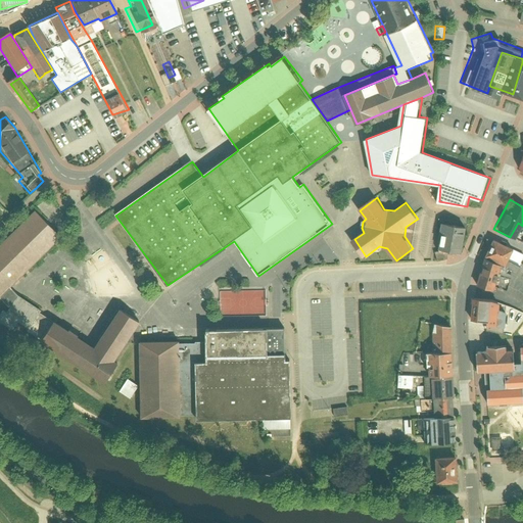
[(0,296),(9,286),(61,235),(36,210),(0,245),(0,296)]
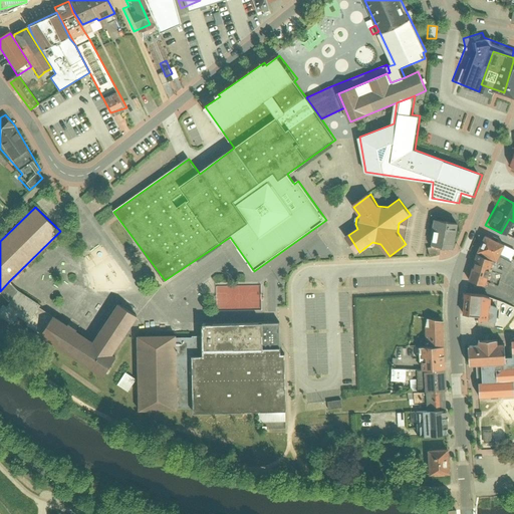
[(461,224),(435,220),(434,231),(437,232),(435,247),(457,251),(461,224)]
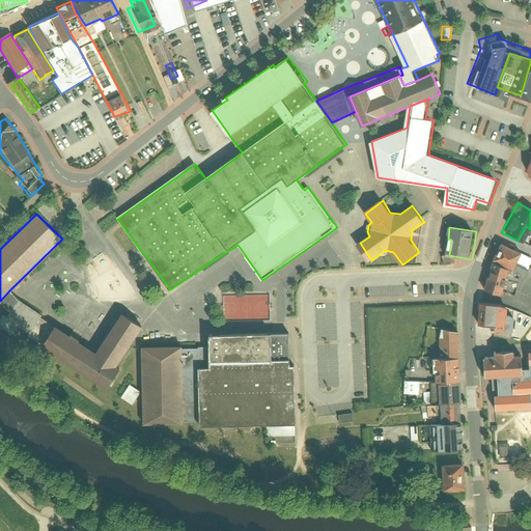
[(528,269),(530,261),(530,257),(500,243),(492,260),(511,270),(515,262),(528,269)]
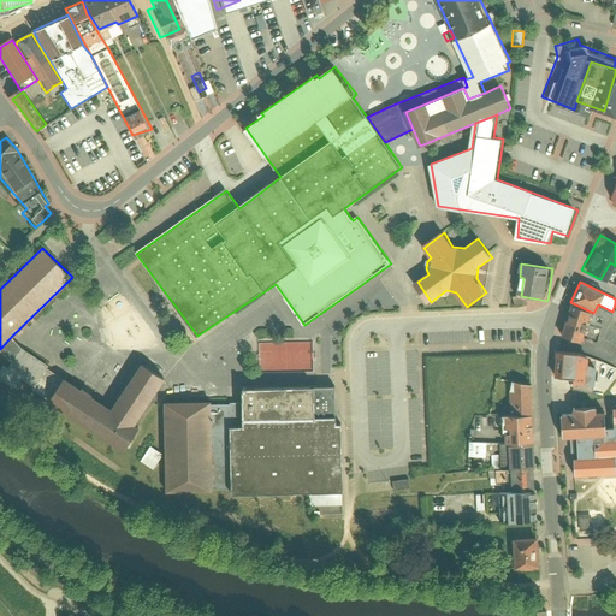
[(560,335),(580,343),(591,313),(570,304),(560,335)]
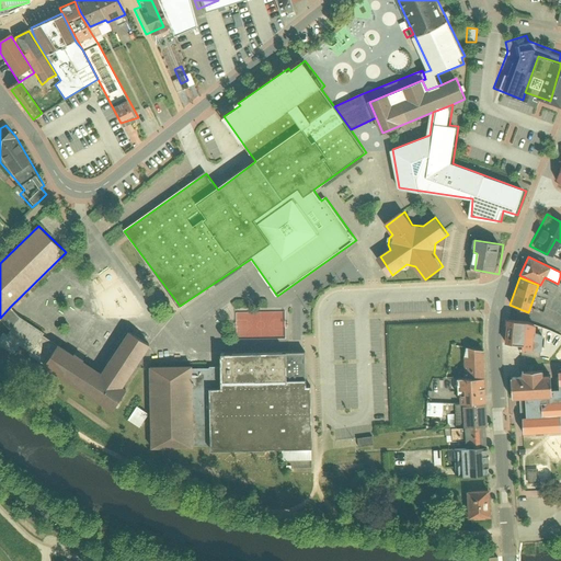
[(560,315),(560,284),(547,307),(560,315)]
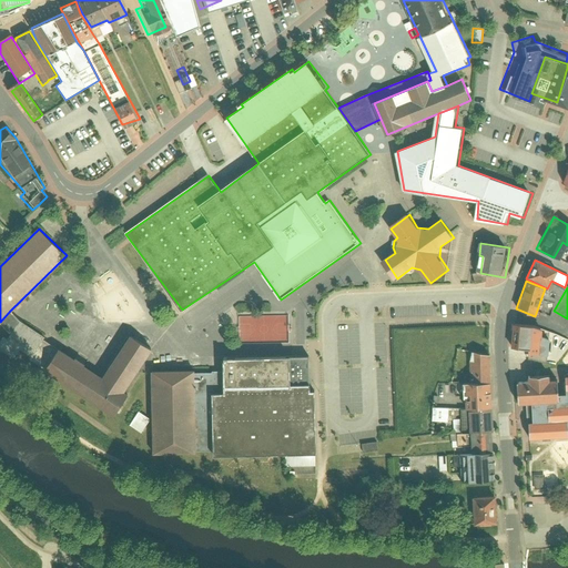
[(133,337),(105,378),(60,348),(59,351),(43,341),(46,337),(20,322),(10,311),(0,322),(11,334),(9,340),(3,337),(0,343),(0,348),(16,357),(20,348),(118,416),(132,395),(128,393),(155,351),(133,337)]
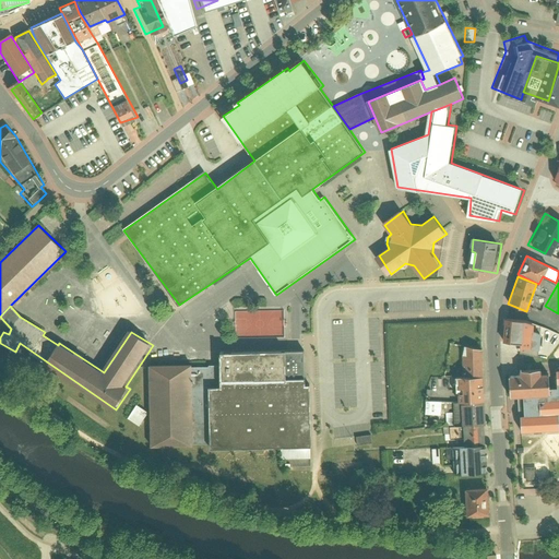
[(539,348),(540,332),(532,332),(533,321),(509,320),(508,341),(518,342),(518,347),(539,348)]
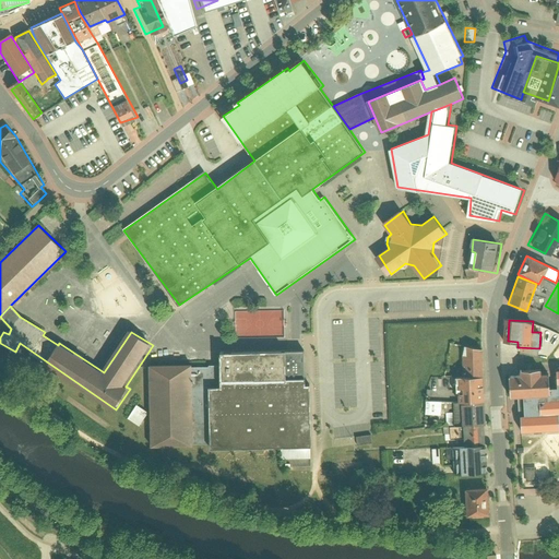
[(460,373),(485,373),(486,348),(460,348),(460,373)]
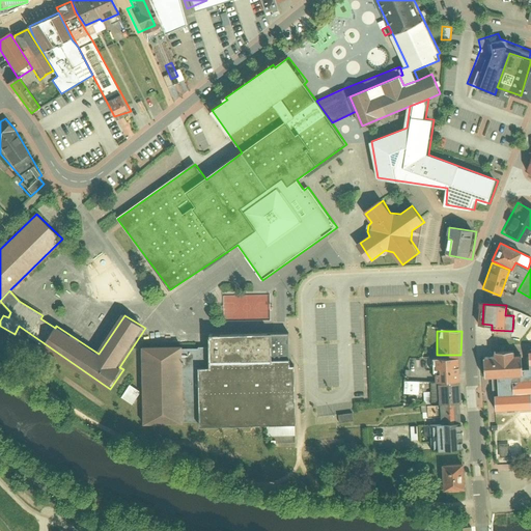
[(290,332),(211,334),(211,346),(212,366),(199,366),(200,422),(200,426),(269,424),(269,437),(297,436),(295,367),(291,367),(290,332)]
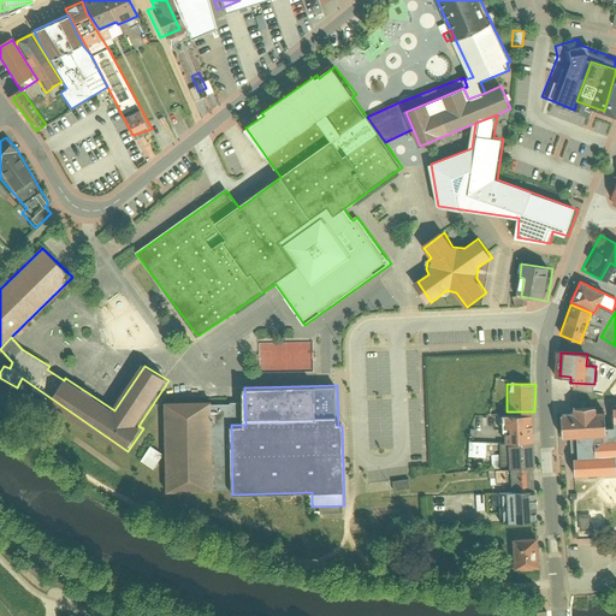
[(213,490),(232,490),(231,425),(246,425),(244,402),(231,402),(231,404),(212,406),(213,490)]
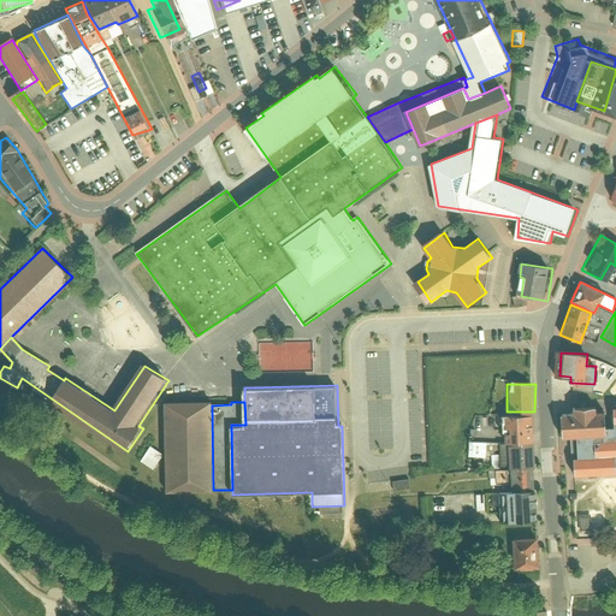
[(212,403),(166,404),(167,492),(213,492),(213,490),(212,406),(212,403)]
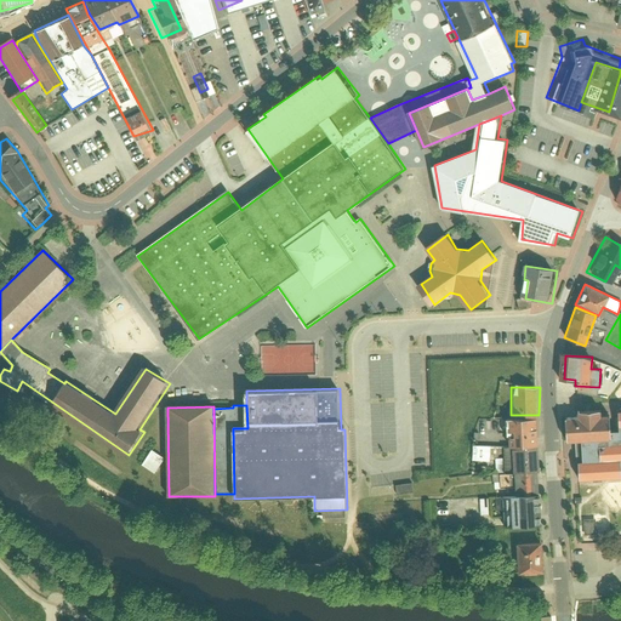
[(576,444),(579,486),(620,483),(620,436),(610,437),(609,415),(564,419),(565,445),(576,444)]
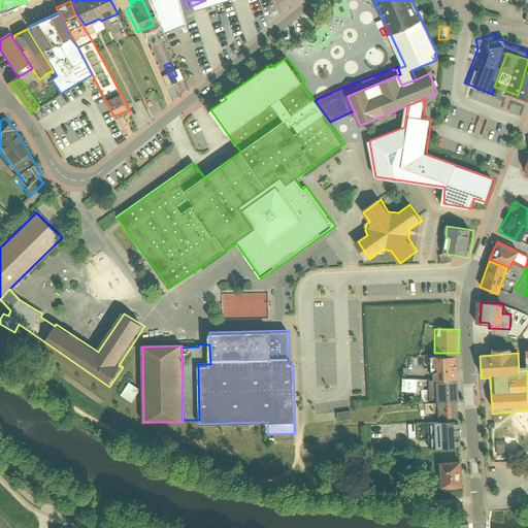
[(433,377),(458,378),(458,355),(434,354),(433,377)]
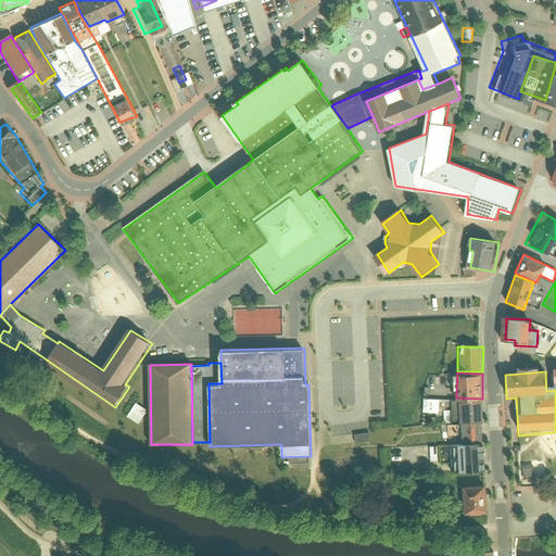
[(422,399),(422,413),(439,413),(439,399),(422,399)]
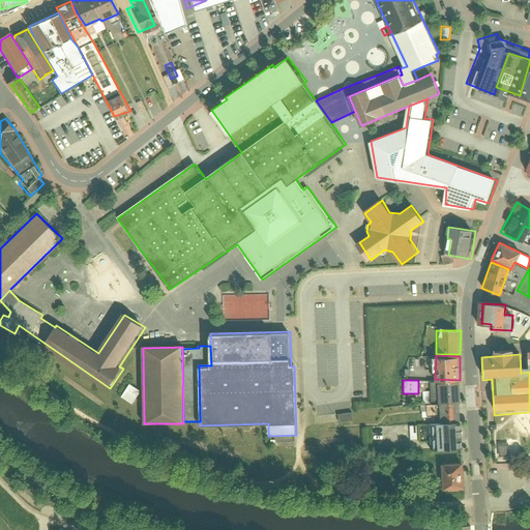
[(438,404),(459,404),(460,381),(437,381),(438,404)]
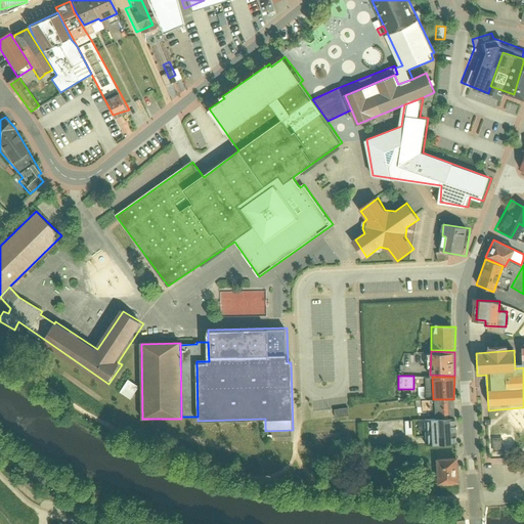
[(120,393),(131,399),(139,386),(127,380),(120,393)]
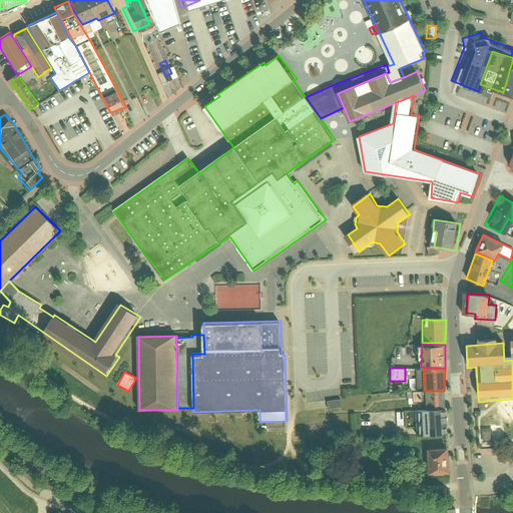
[(446,410),(444,391),(424,391),(414,393),(414,404),(426,404),(426,411),(446,410)]
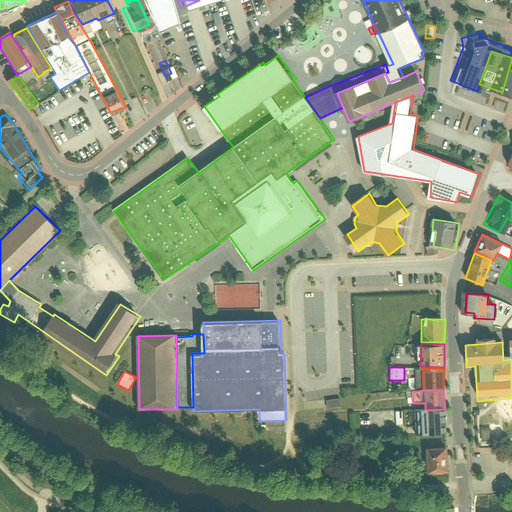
[(341,399),(327,400),(328,407),(341,406),(341,399)]
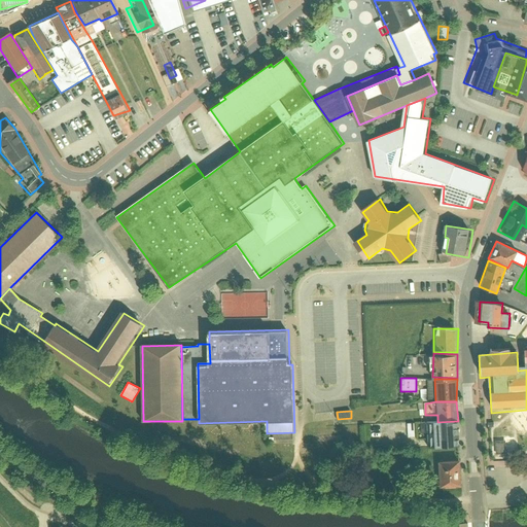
[(429,447),(459,446),(458,421),(437,422),(428,422),(429,447)]
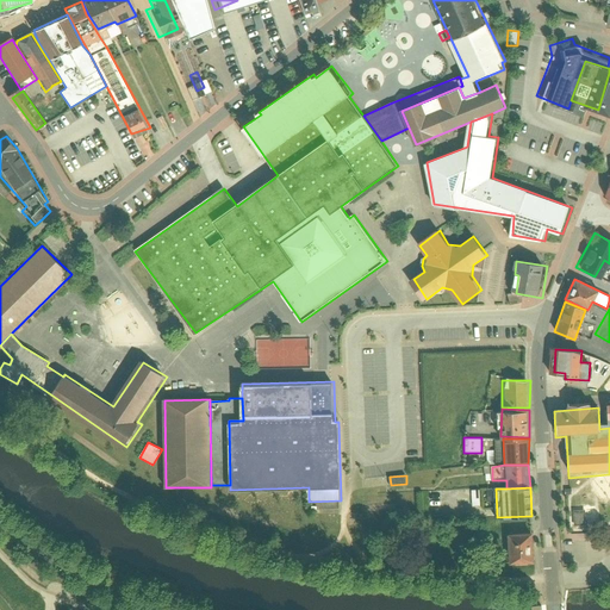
[(585,511),(576,512),(576,518),(577,518),(577,524),(586,523),(585,511)]
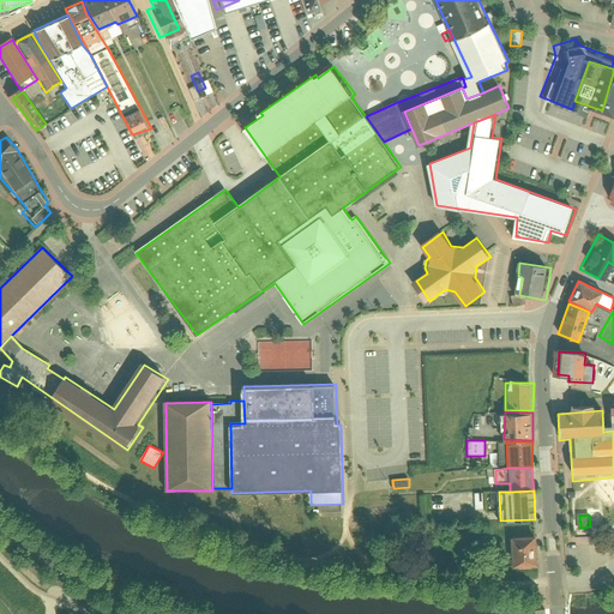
[(537,541),(515,542),(516,570),(540,569),(537,541)]
